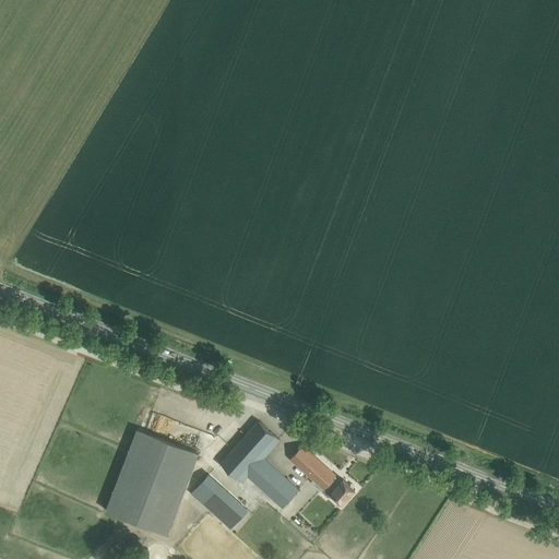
[(260,419),(221,462),(242,482),(248,475),(283,507),(299,489),(263,458),(281,439),(260,419)]
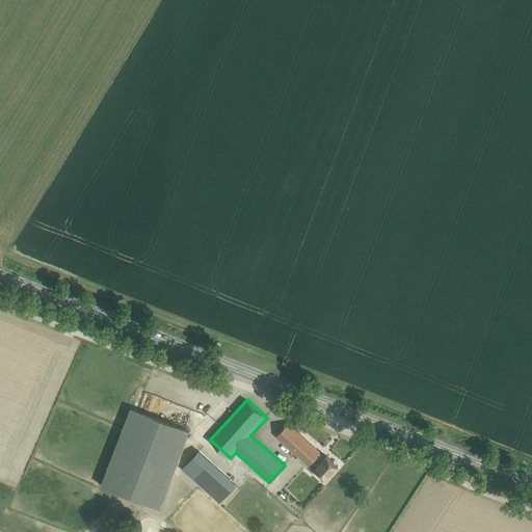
[(131,406),(102,484),(160,507),(190,429),(131,406)]
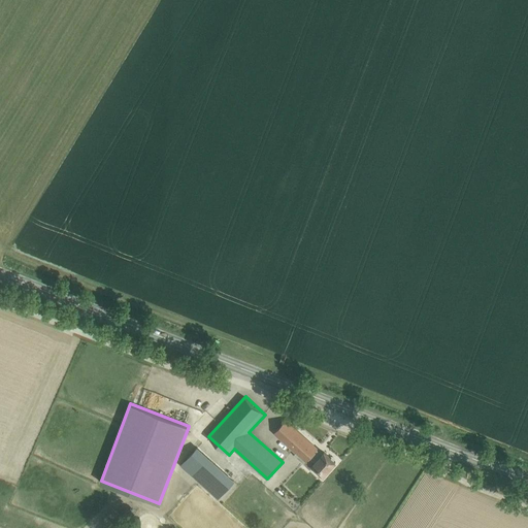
[(286,420),(274,432),(296,452),(294,454),(309,468),(312,465),(324,475),(336,462),(325,452),(323,454),(317,449),(318,448),(286,420)]
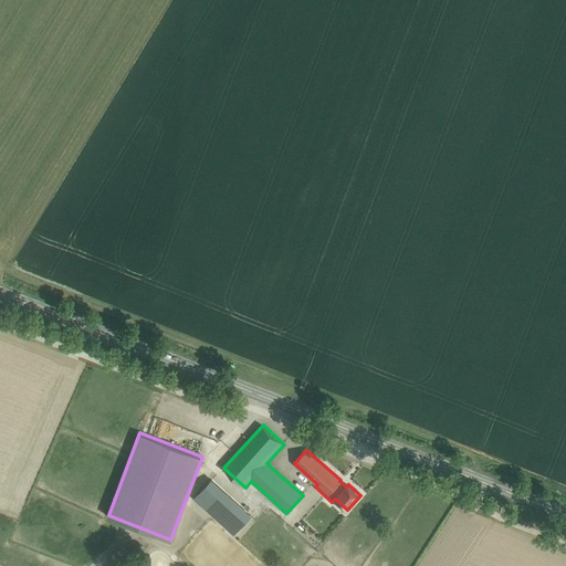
[(195,498),(234,534),(253,514),(213,477),(195,498)]
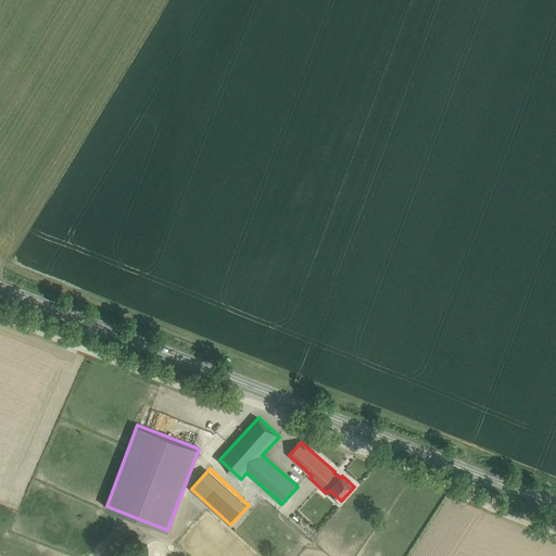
[(119,534),(113,543),(124,553),(131,545),(119,534)]
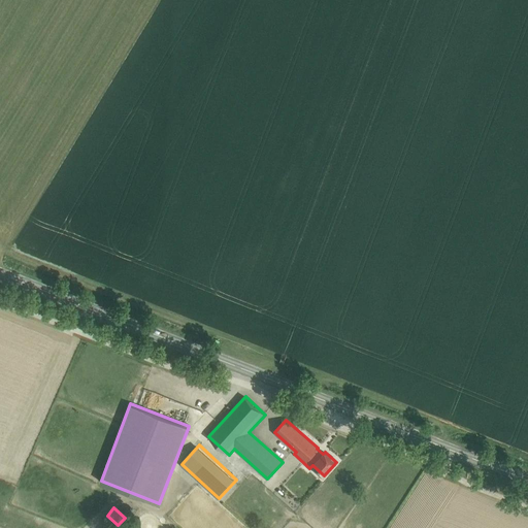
All buildings are outlined.
